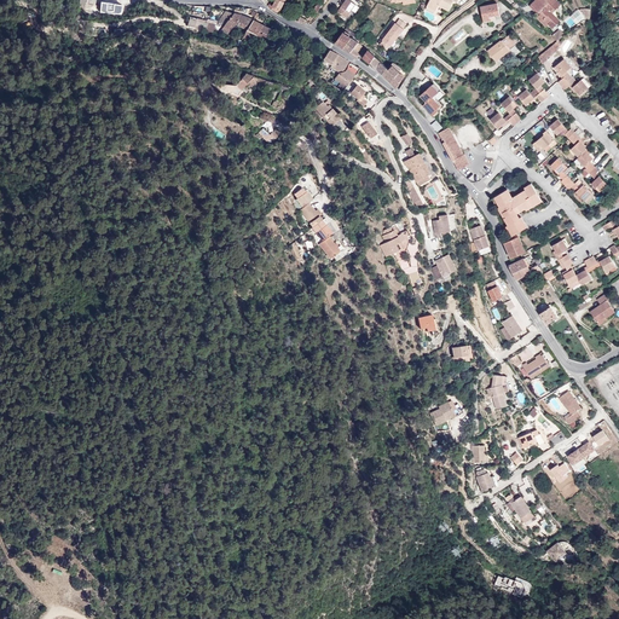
[(271,3),(268,7),(271,10),(277,13),(279,10),(281,10),(285,0),(276,0),(275,4),(271,3)]
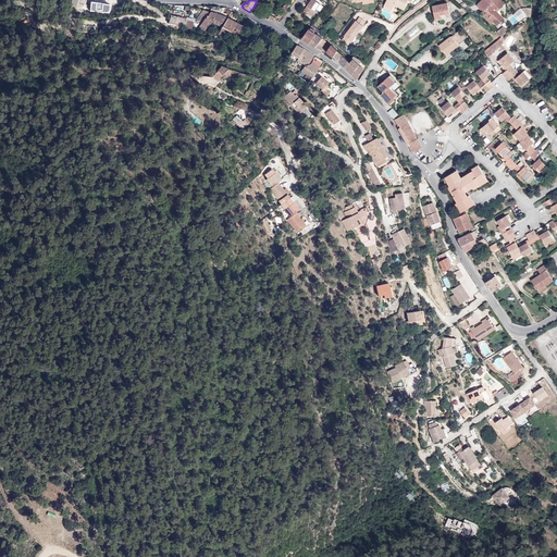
[(314,0),(311,0),(304,10),(312,16),(320,4),(314,0)]
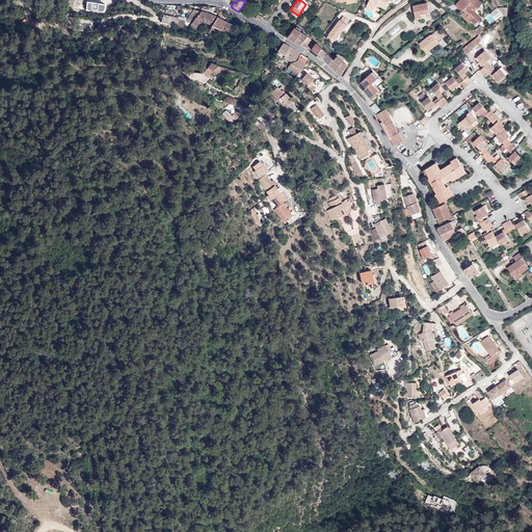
[(369,0),(367,5),(374,9),(377,5),(377,3),(387,8),(391,0),(393,2),(394,0),(369,0)]
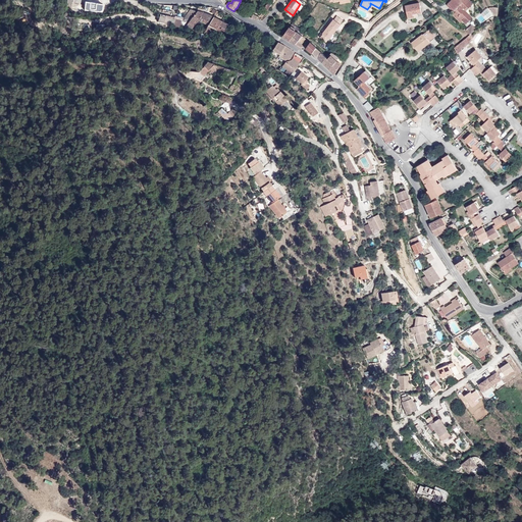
[(469,8),(473,4),(468,0),(452,0),(448,4),(456,12),(455,13),(453,12),(452,13),(461,22),(463,20),(466,24),(473,17),(469,14),(469,8)]
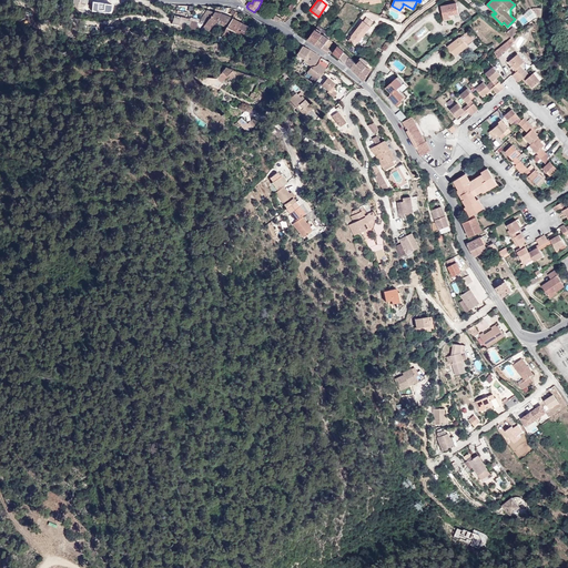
[(112,6),(93,2),(92,11),(108,12),(108,11),(112,11),(112,6)]
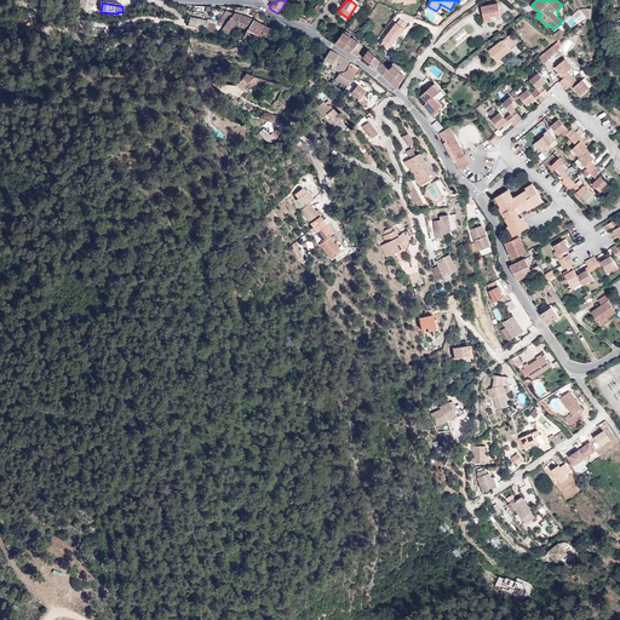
[(498,4),(482,6),(484,22),(491,19),(491,17),(500,15),(498,4)]
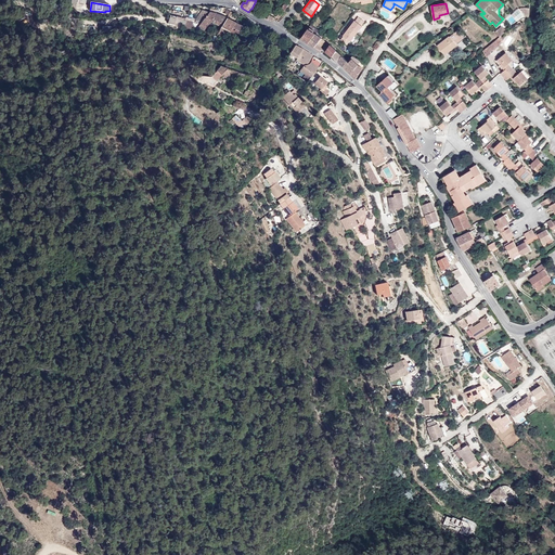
[(529,15),(530,9),(525,8),(521,8),(520,9),(527,16),(529,15)]
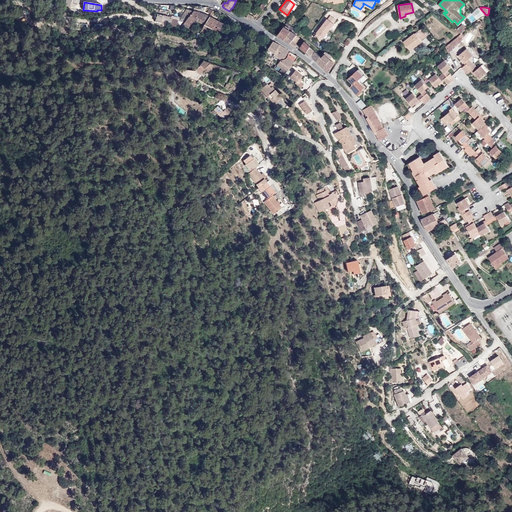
[(193,11),(186,9),(181,18),(184,20),(186,22),(189,17),(195,19),(199,13),(193,11)]
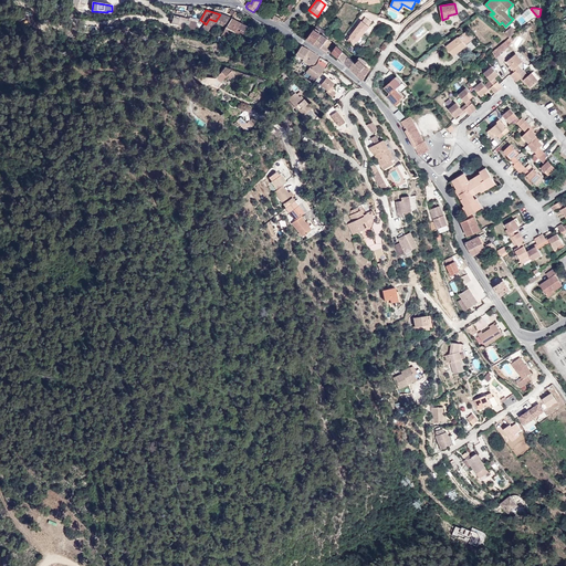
[(226,28),(230,19),(227,17),(220,14),(216,21),(215,22),(224,27),(226,28)]
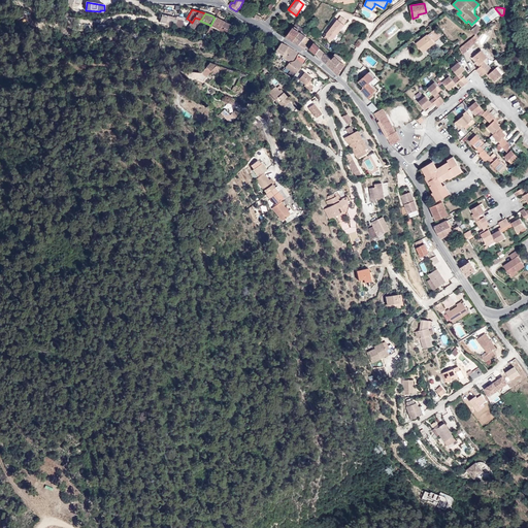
[(173,18),(162,14),(160,22),(175,26),(175,27),(182,28),(183,21),(173,19),(173,18)]
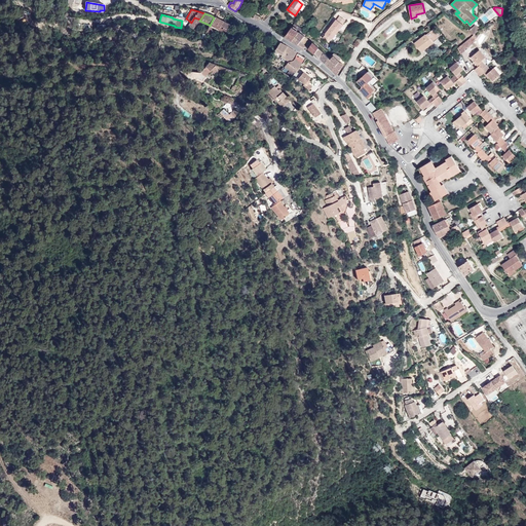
[(196,26),(199,21),(200,20),(194,17),(191,23),(189,21),(185,28),(187,29),(190,29),(190,27),(194,29),(196,26)]
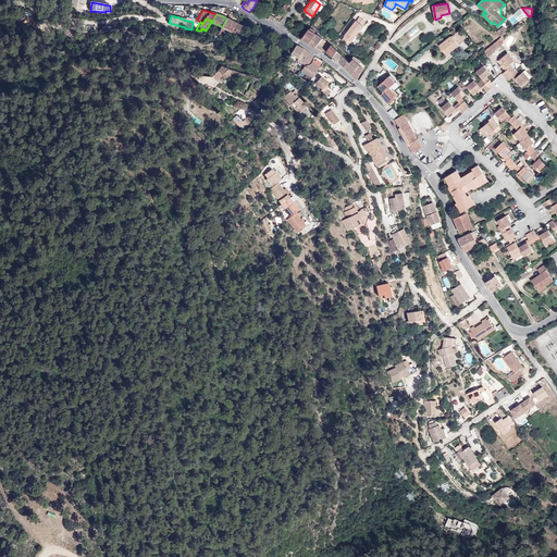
[(231,32),(236,23),(226,19),(222,27),(229,31),(231,32)]
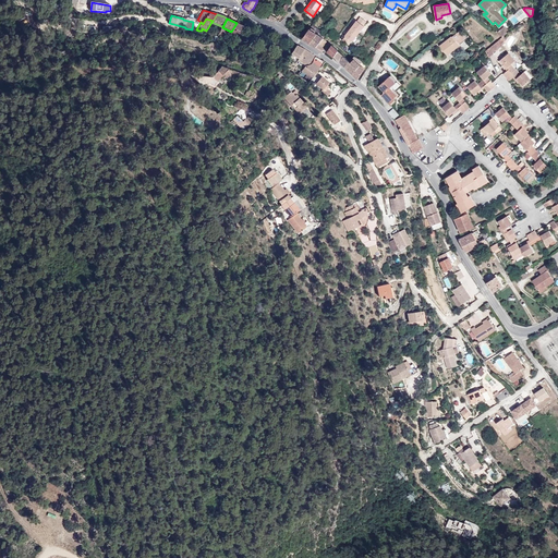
[(364,26),(358,21),(351,28),(359,34),(364,26)]
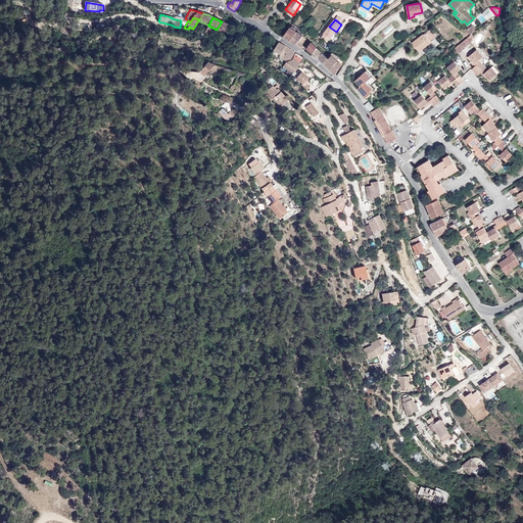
[(224,33),(229,26),(222,21),(217,30),(224,33)]
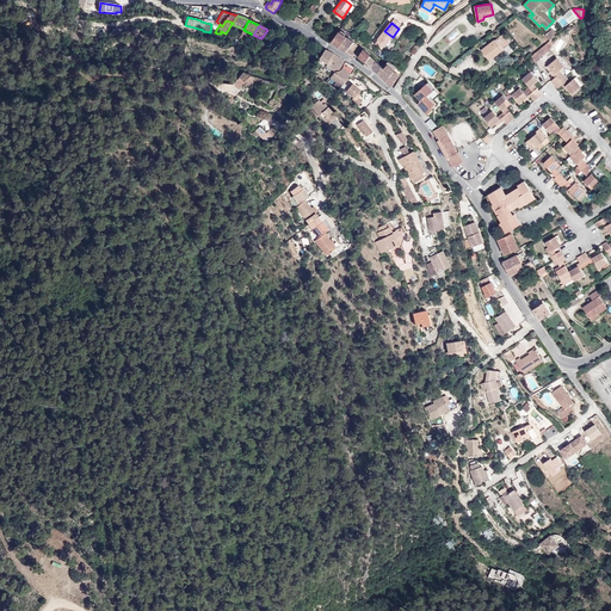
[(351,34),(343,28),(339,31),(347,37),(351,34)]
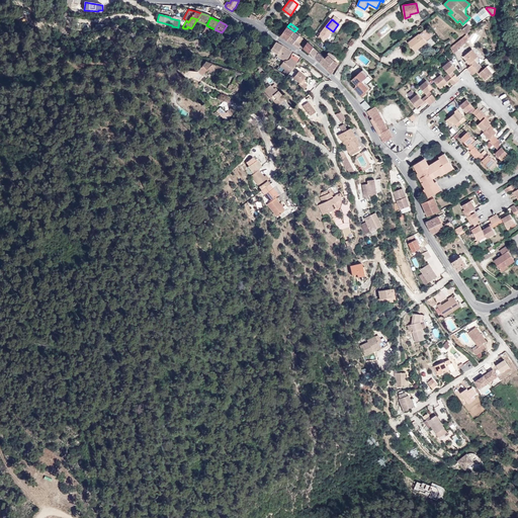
[(212,28),(206,25),(205,24),(202,31),(207,32),(207,30),(210,32),(212,28)]
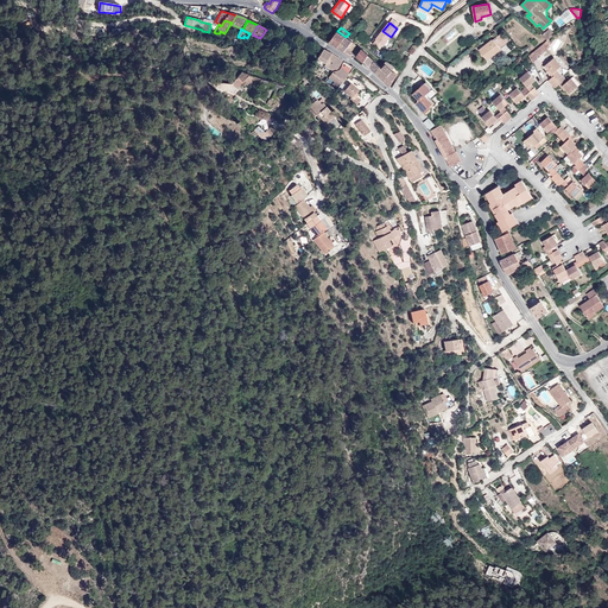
[(555,35),(550,29),(542,36),(548,40),(555,35)]
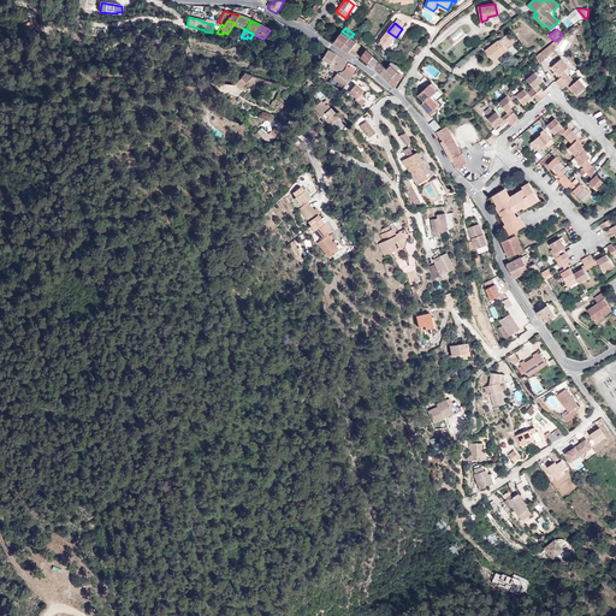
[(342,48),(350,37),(342,31),(335,42),(342,48)]
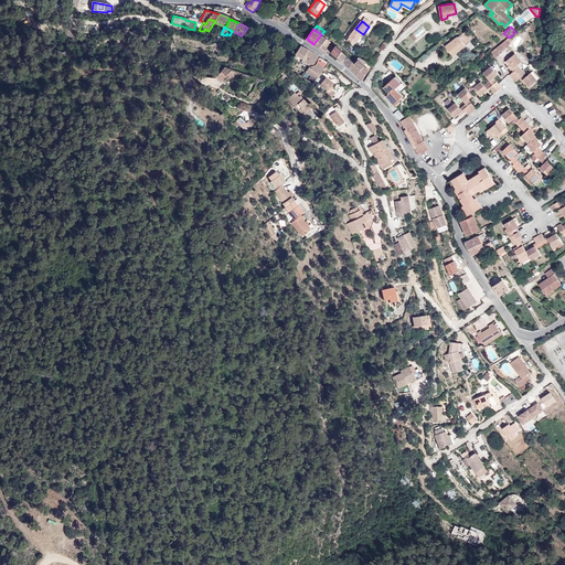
[(356,42),(363,34),(355,29),(350,36),(356,42)]
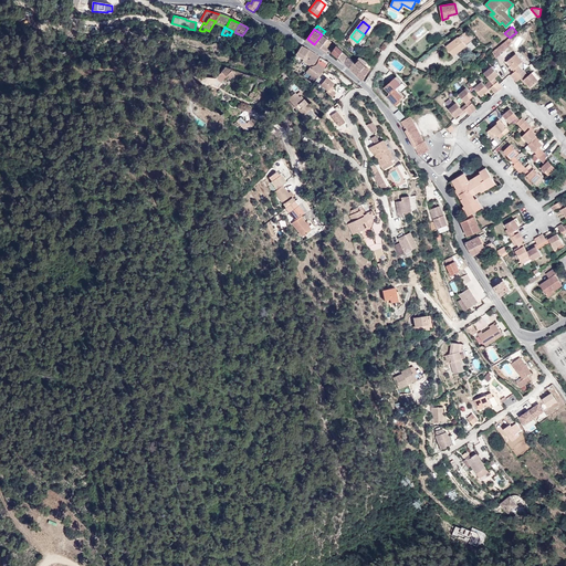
[(467,31),(447,46),(453,55),(473,40),(467,31)]
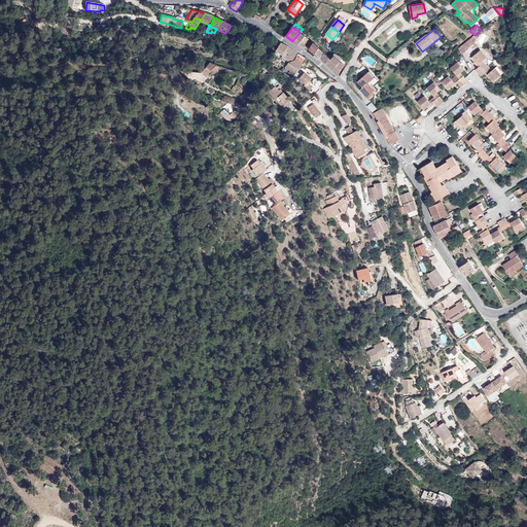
[(309,39),(305,36),(306,36),(300,32),(292,41),(305,49),(307,46),(305,45),(309,39)]
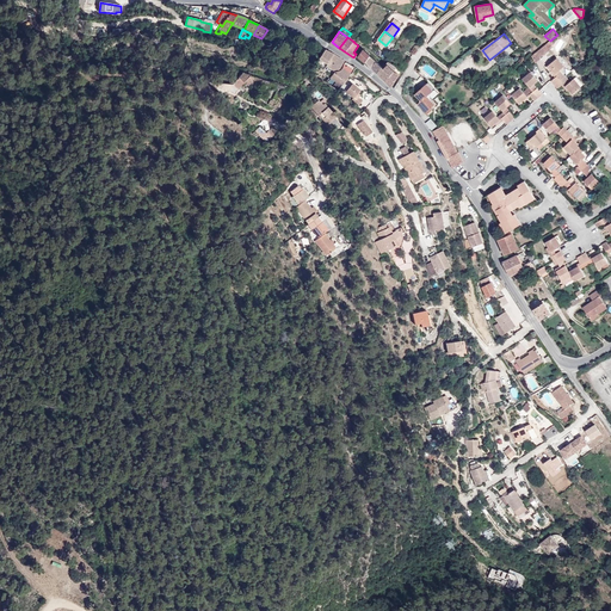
[(539,57),(553,48),(551,45),(553,44),(550,41),(532,56),(536,63),(541,59),(539,57)]
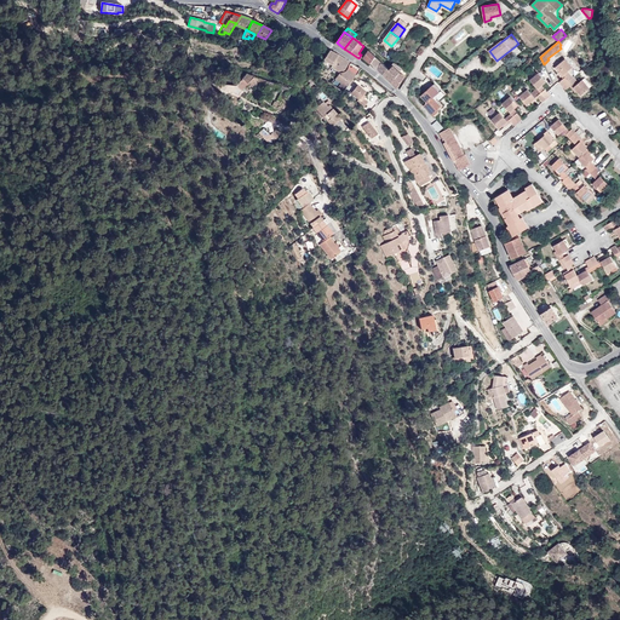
[(332,65),(338,55),(329,50),(323,59),(332,65)]
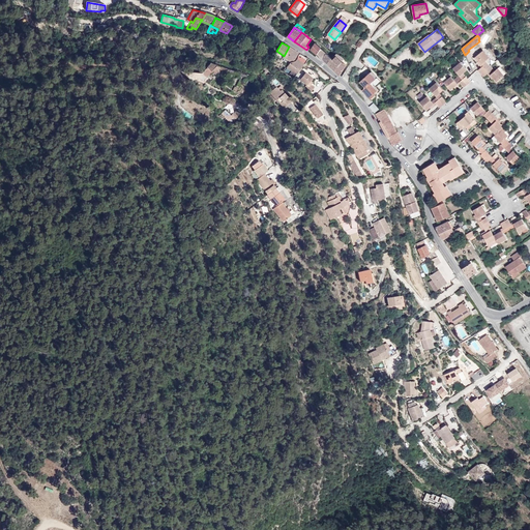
[(321,49),(315,42),(311,49),(317,54),(321,49)]
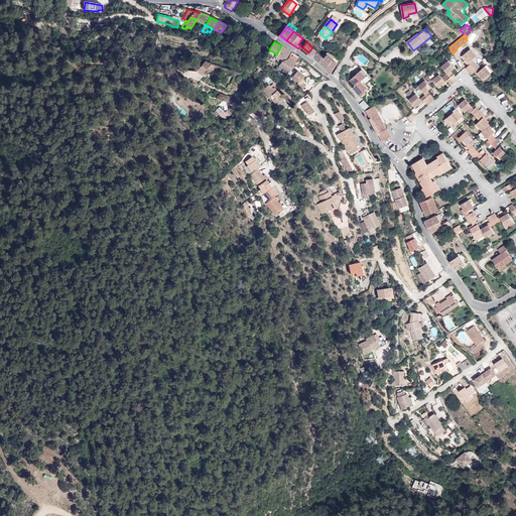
[(290,51),(281,45),(276,54),(275,55),(281,59),(285,58),(286,58),(290,51)]
